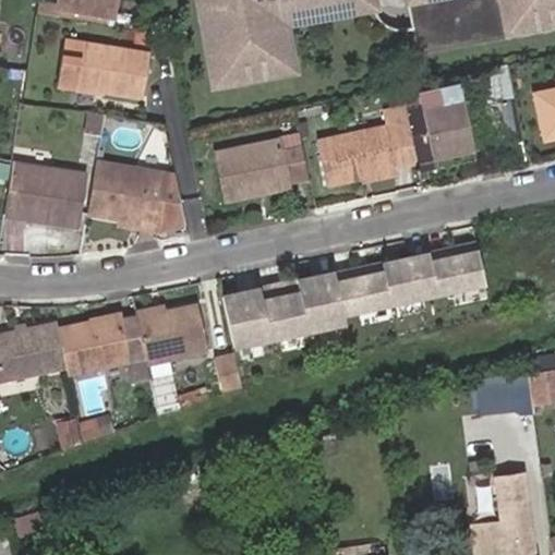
[(57,0),(57,8),(110,15),(112,0),(57,0)]
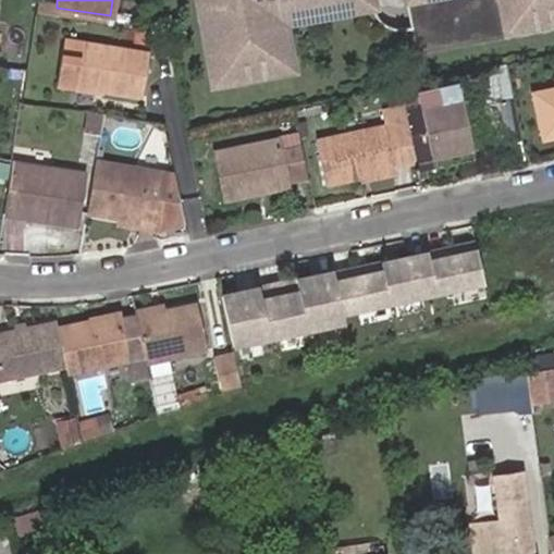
[(373,0),(197,0),(216,91),(297,75),(290,32),(377,15),(373,0)]
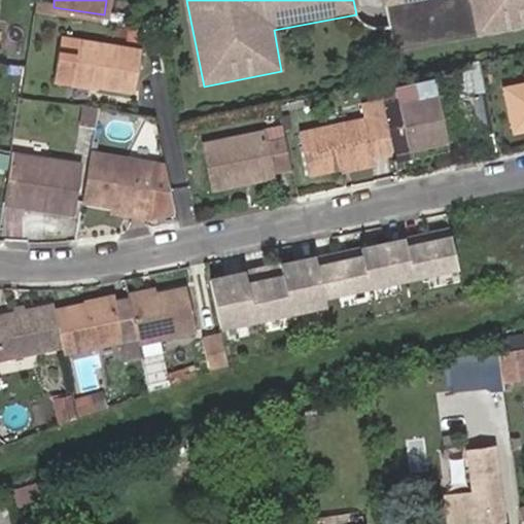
[(523,0),(384,0),(386,9),(438,0),(473,0),(480,32),(523,24),(523,0)]
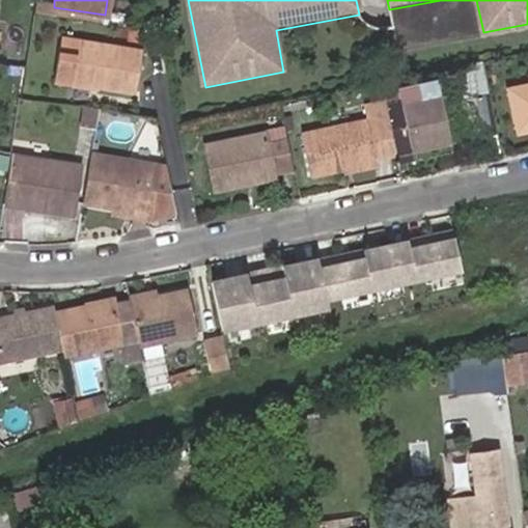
[(71,83),(94,88),(136,94),(142,54),(78,44),(71,83)]
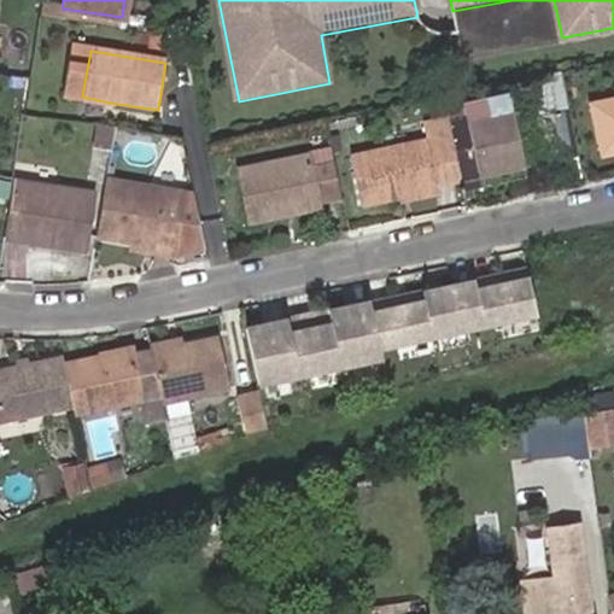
[(110,107),(110,103),(82,97),(81,103),(110,107)]
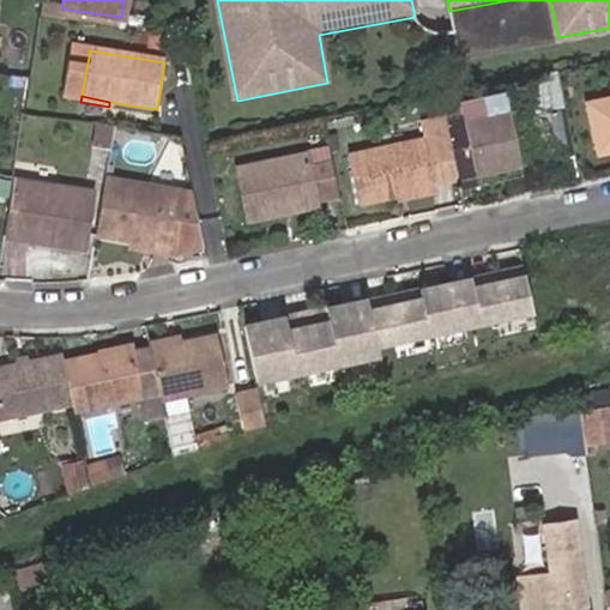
[(609,100),(589,106),(596,153),(609,150),(609,100)]
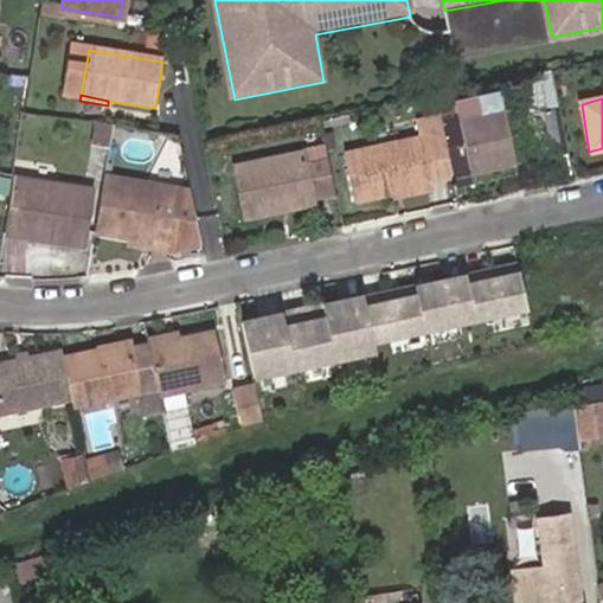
[(441,122),(438,108),(415,113),(414,113),(417,134),(342,149),(352,197),(390,190),(389,183),(425,175),(451,170),(441,122)]
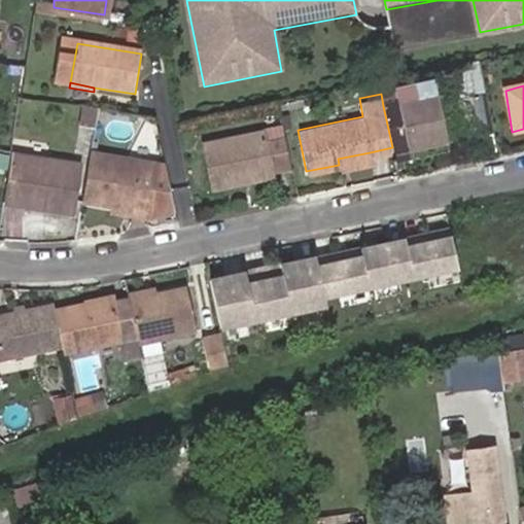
[(439,94),(398,103),(408,149),(447,142),(439,94)]
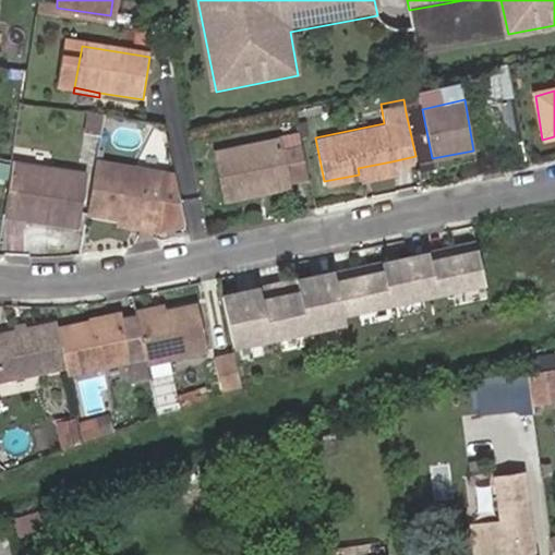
[(422,109),(406,112),(415,156),(417,161),(432,158),(422,109)]
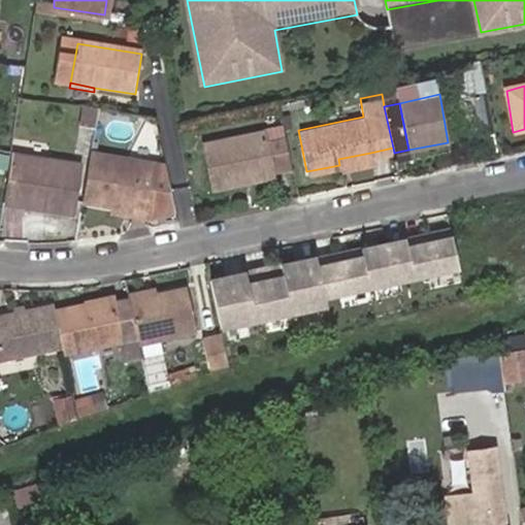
[(212,186),(247,179),(245,173),(270,168),(263,136),(204,148),(212,186)]
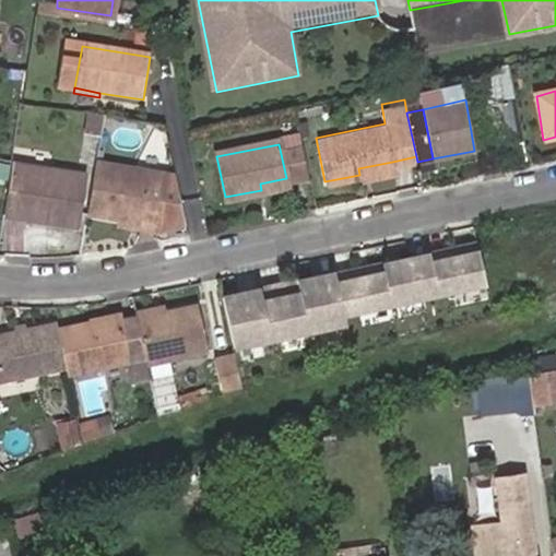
[(97,161),(90,213),(119,219),(119,212),(141,214),(139,227),(158,229),(163,194),(144,193),(149,169),(97,161)]
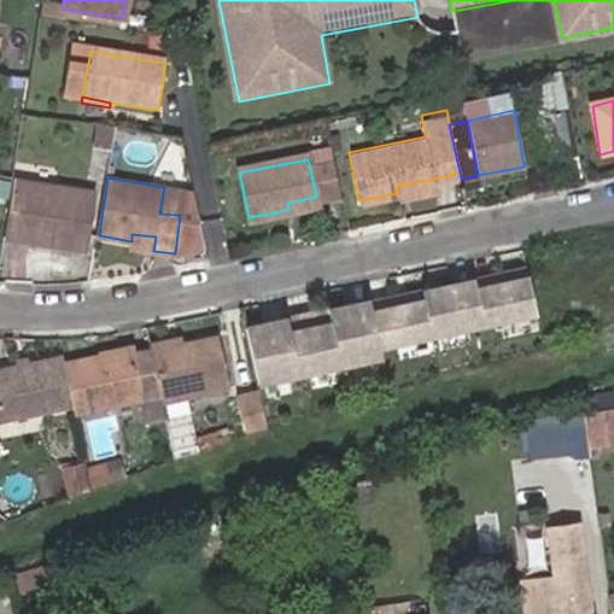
[(396,186),(397,193),(398,198),(436,191),(433,179),(396,186)]
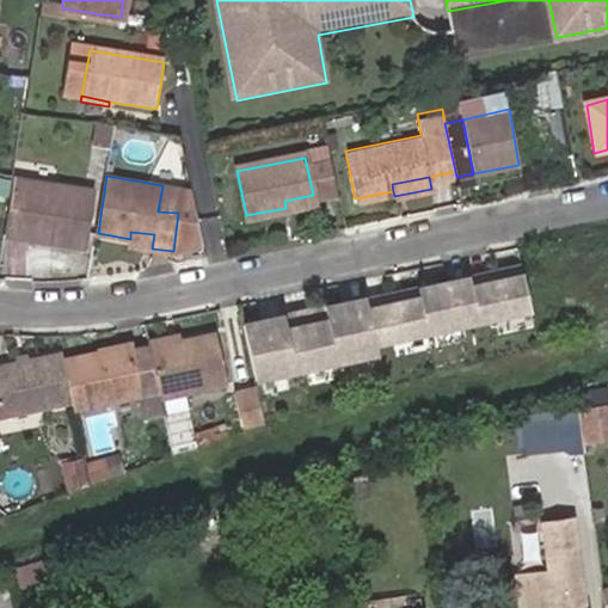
[(13,182),(5,238),(25,240),(28,232),(87,243),(93,196),(13,182)]
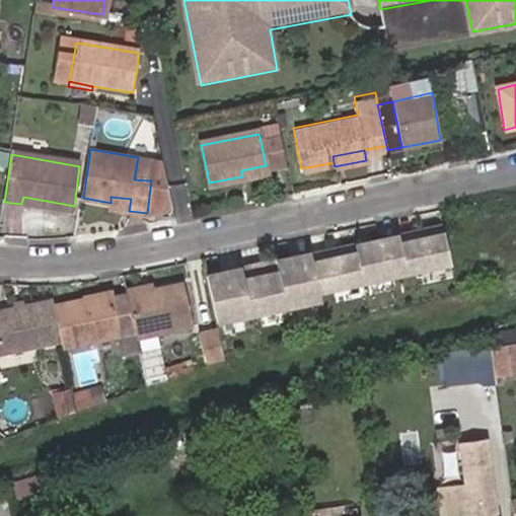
[(241,170),(242,176),(267,171),(266,165),(241,170)]
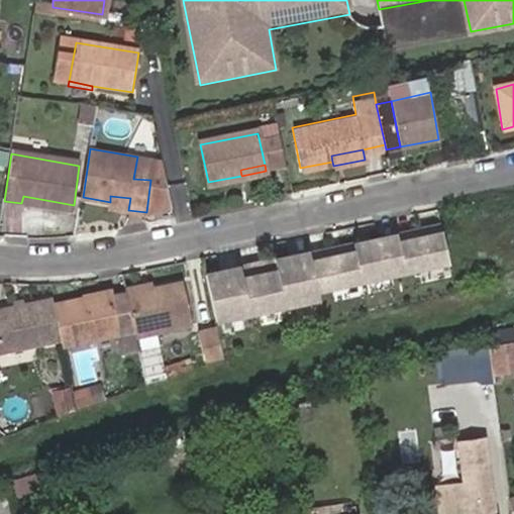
[(23,196),(21,203),(73,211),(74,205),(23,196)]
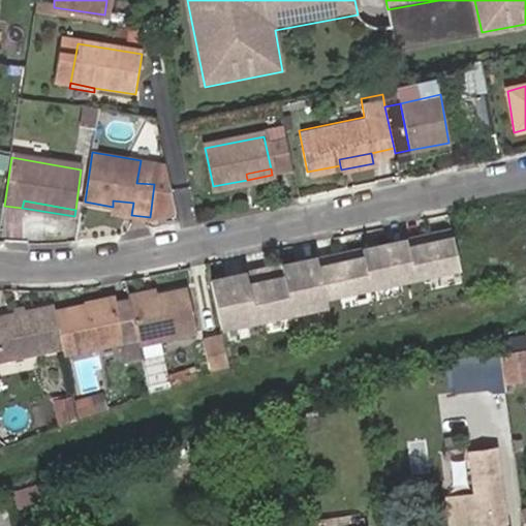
[(113,200),(113,207),(112,212),(131,215),(133,203),(113,200)]
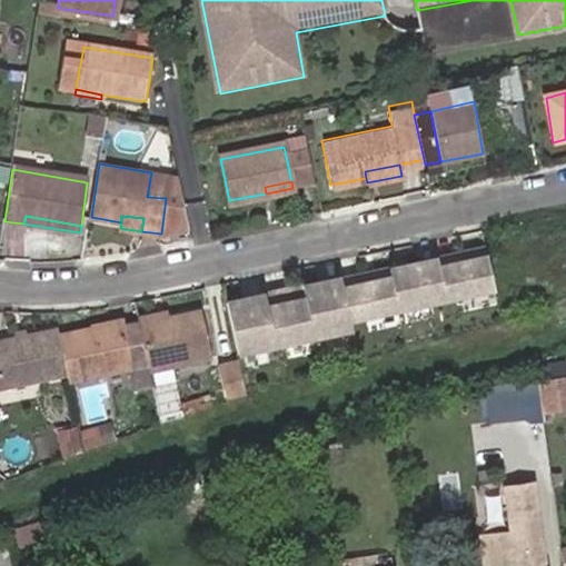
[(484,246),(222,301),(235,358),(350,334),(348,325),(494,294),(484,246)]
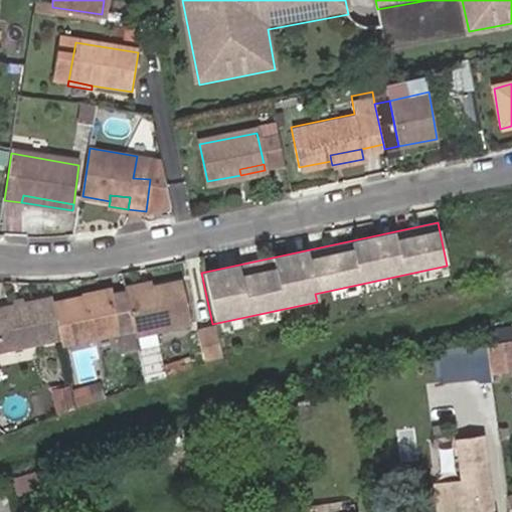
[(125,292),(151,285),(150,278),(124,285),(125,290),(125,292)]
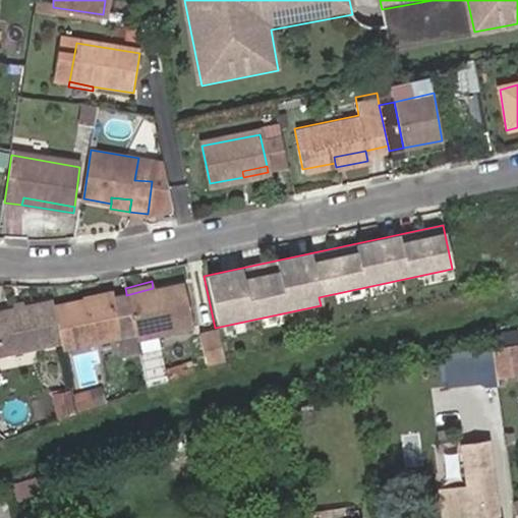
[(126,295),(135,336),(193,323),(183,281),(153,288),(126,295)]
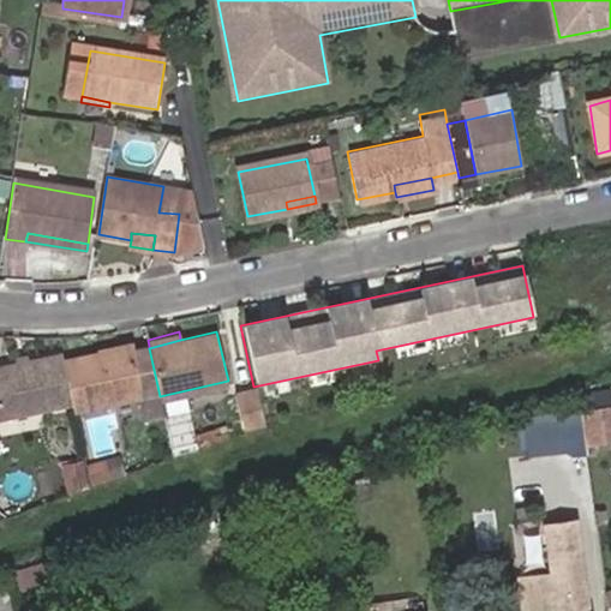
[(99,346),(100,352),(131,346),(129,340),(99,346)]
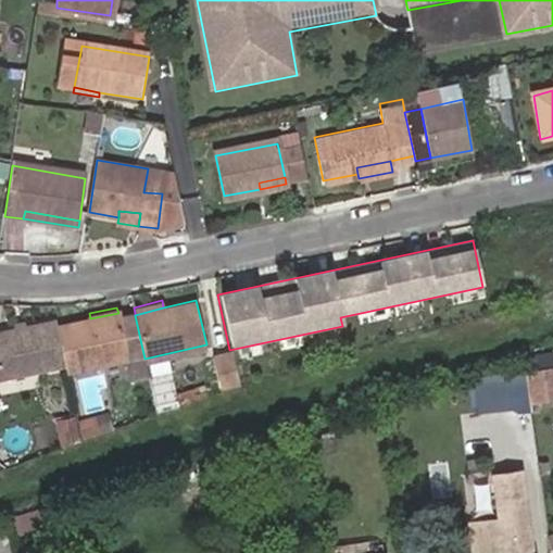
[(148,371),(145,359),(135,315),(135,313),(118,316),(118,313),(90,318),(58,326),(66,364),(68,373),(127,357),(130,374),(148,371)]
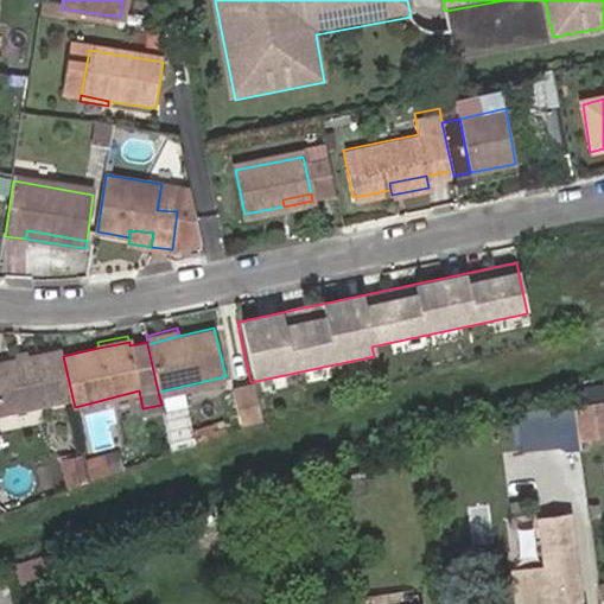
[(63,356),(62,350),(27,358),(17,361),(0,363),(0,415),(72,398),(63,356)]
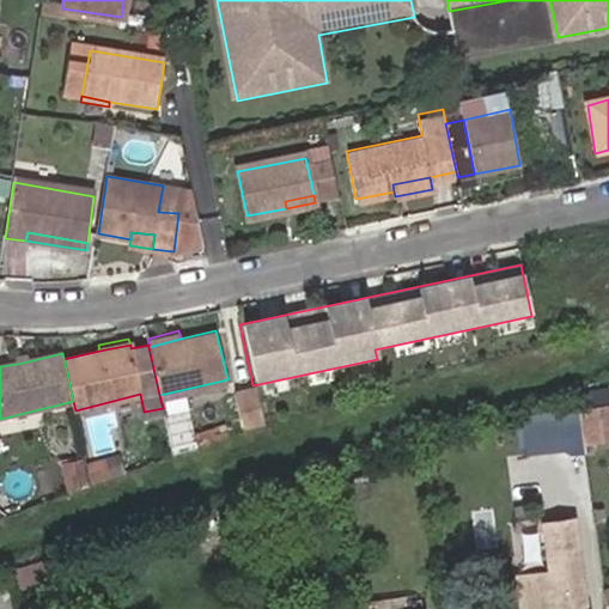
[(608,407),(573,414),(577,448),(608,440),(608,407)]
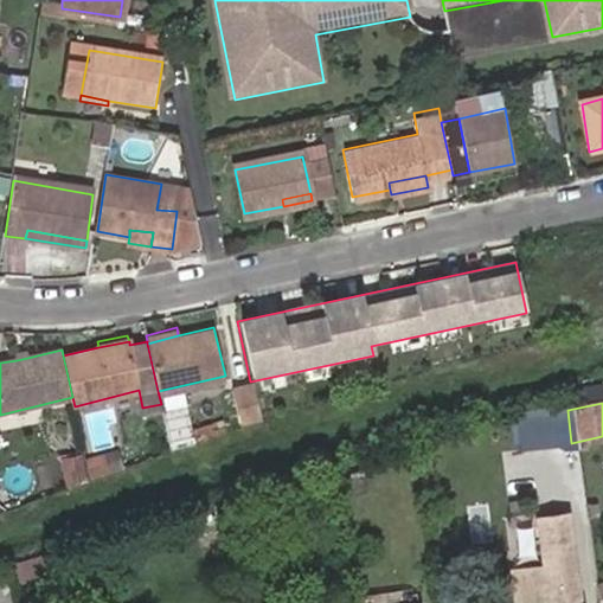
[(213,514),(190,519),(197,563),(222,558),(218,541),(213,514)]
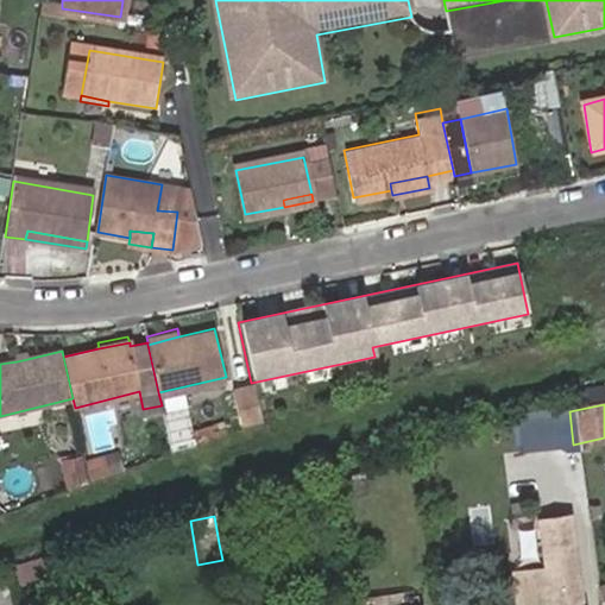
[(578,604),(568,522),(535,525),(541,563),(546,604),(578,604)]
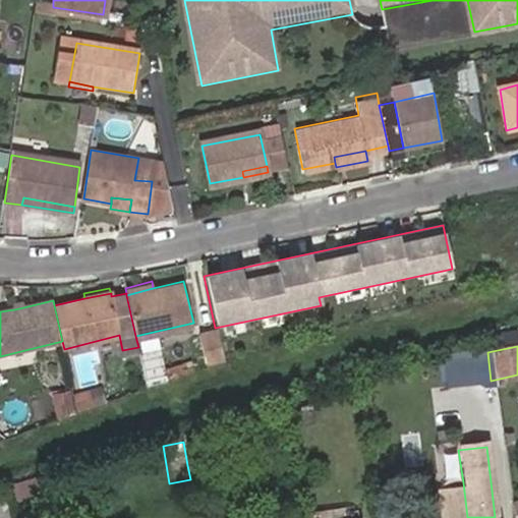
[(435,485),(461,482),(459,468),(433,471),(435,485)]
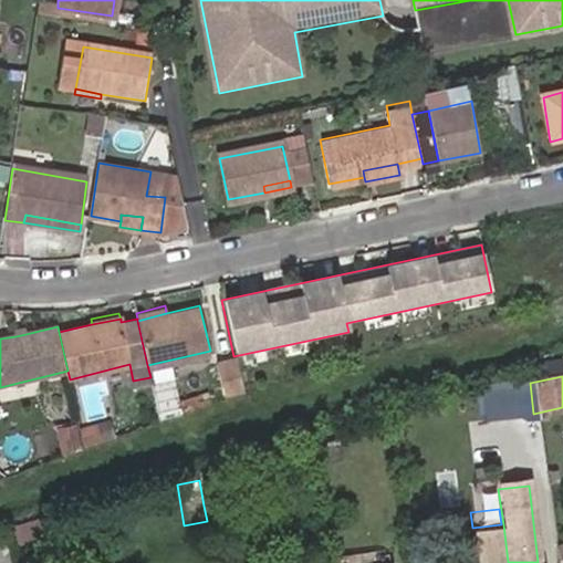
[(562,548),(553,550),(555,562),(562,562),(562,548)]
